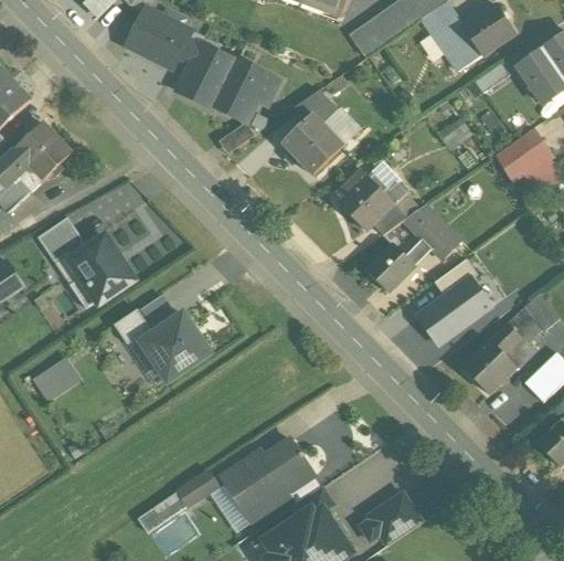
[(81,0),(97,14),(112,0),(81,0)]
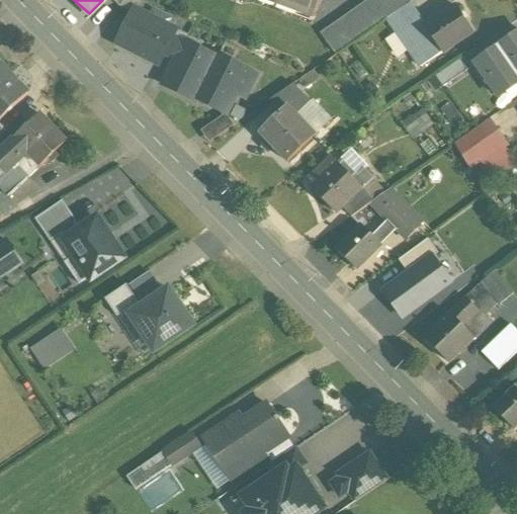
[(277,0),(316,14),(321,0),(277,0)]
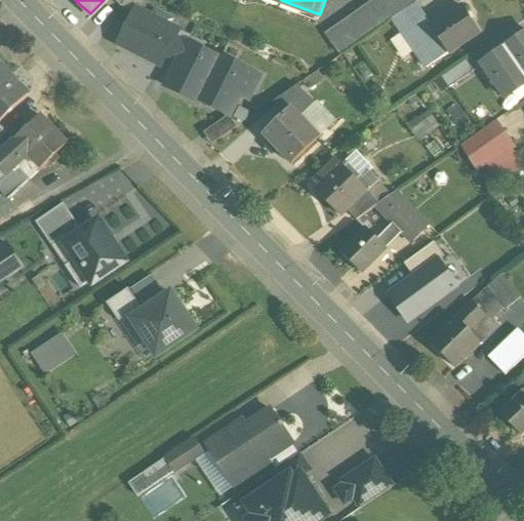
[(375,0),(327,34),(340,52),(393,15),(415,0),(375,0)]
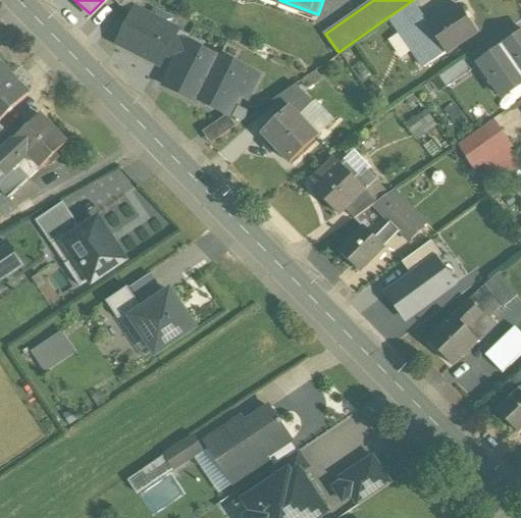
[(430,23),(413,0),(391,15),(421,66),(447,50),(430,23)]
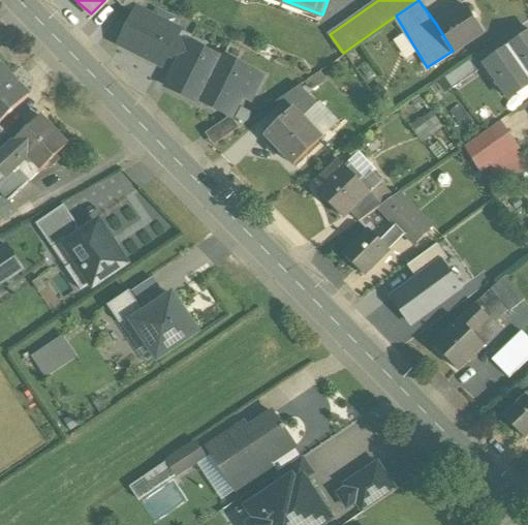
[(467,4),(436,24),(453,51),(485,31),(467,4)]
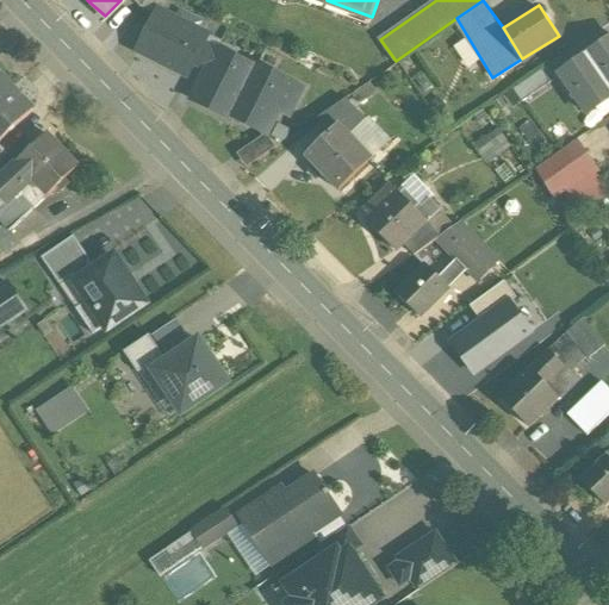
[(205,36),(156,12),(137,49),(186,74),(193,61),(203,41),(205,36)]
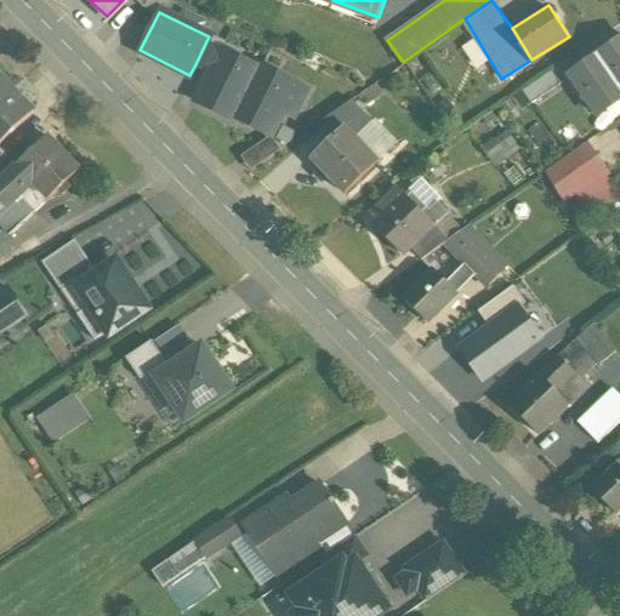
[(619,36),(596,55),(619,89),(619,36)]
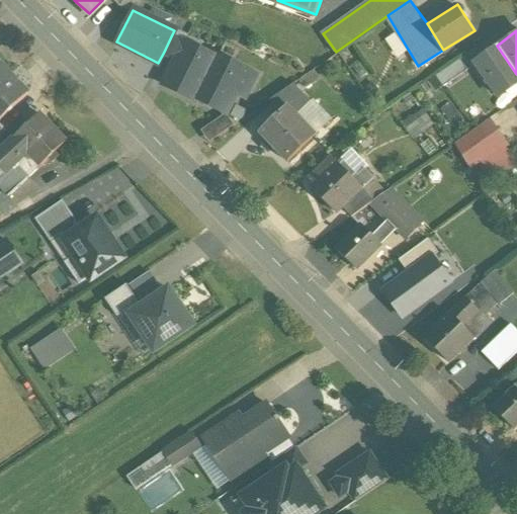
[(183,40),(172,34),(164,52),(175,58),(183,40)]
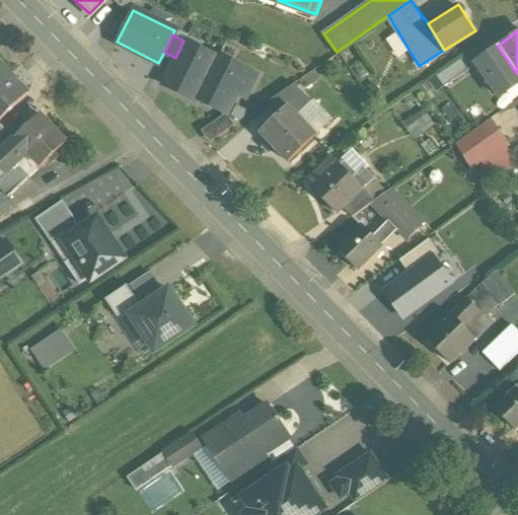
[(200,52),(185,45),(187,41),(185,40),(183,41),(175,58),(162,83),(194,98),(217,53),(216,53),(215,55),(201,48),(200,52)]
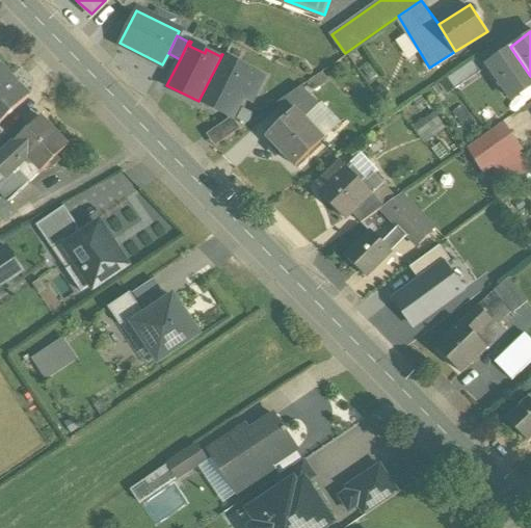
[(486,62),(511,98),(530,84),(530,76),(510,47),(486,62)]
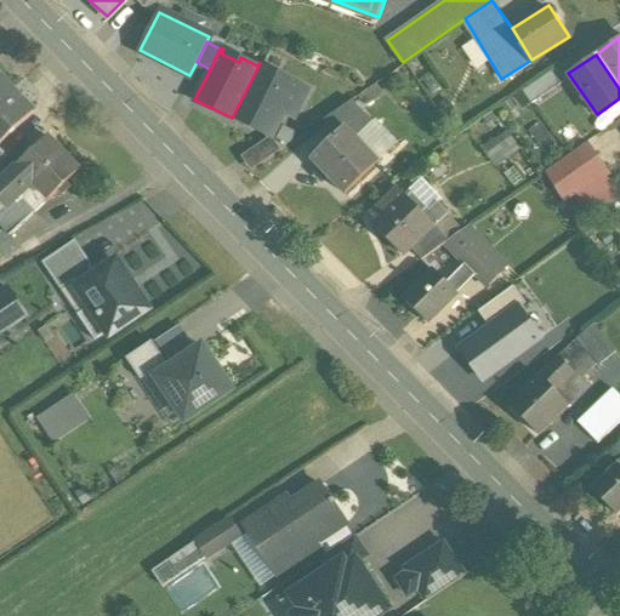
[(277,78),(260,68),(261,64),(260,63),(232,118),(233,119),(234,117),(271,135),(283,110),(290,96),(296,83),(278,73),(277,78)]
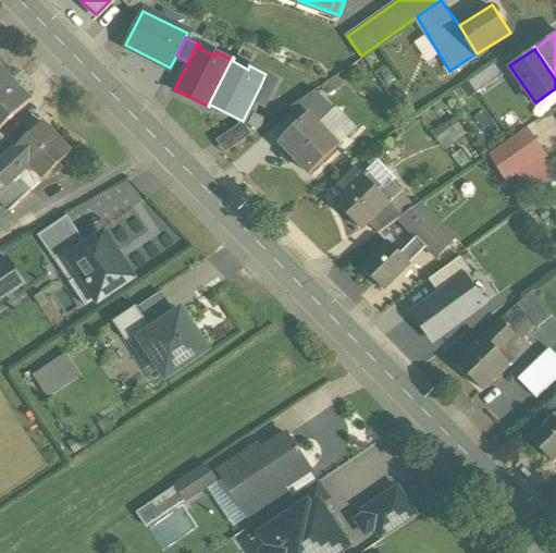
[(494,61),(468,80),(476,91),(503,73),(494,61)]
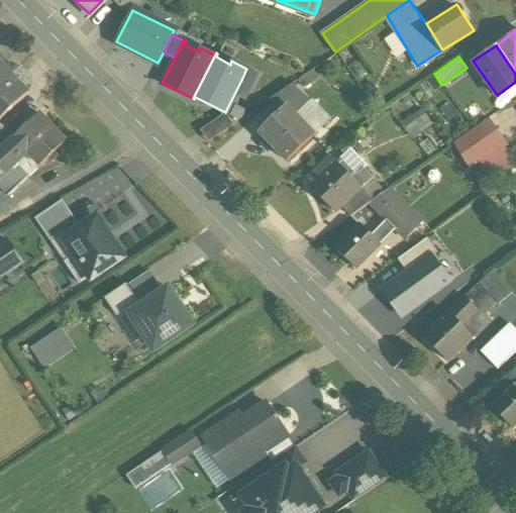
[(10,66),(25,83),(34,75),(18,58),(10,66)]
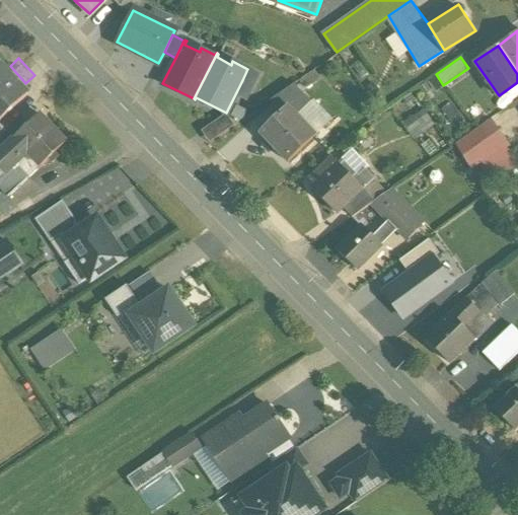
[(0,80),(9,73),(0,63),(0,80)]
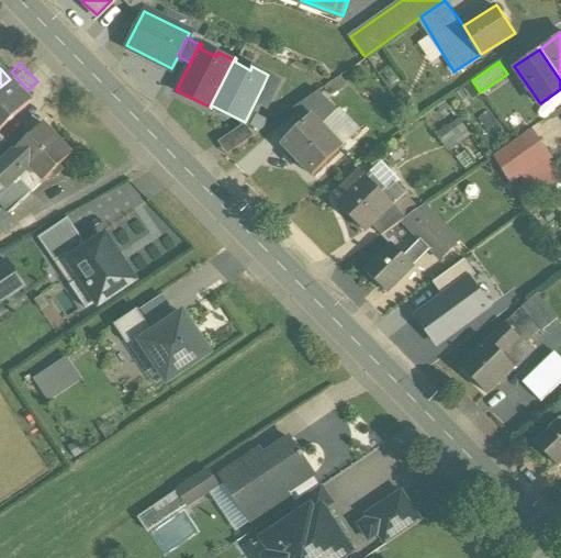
[(278,79),(268,75),(262,87),(271,92),(278,79)]
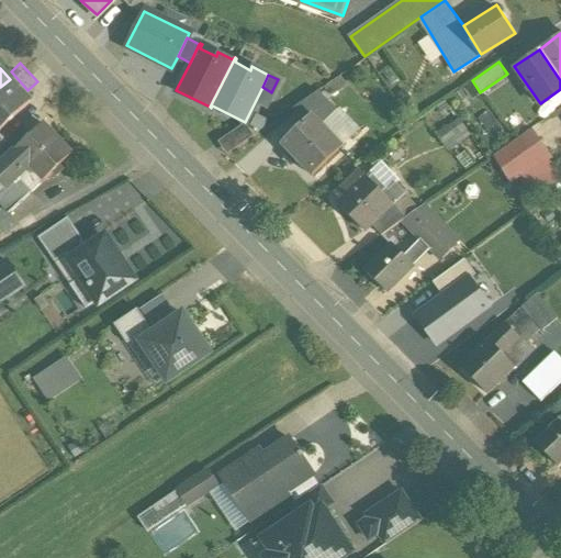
[(10,79),(0,87),(0,130),(31,101),(10,79)]
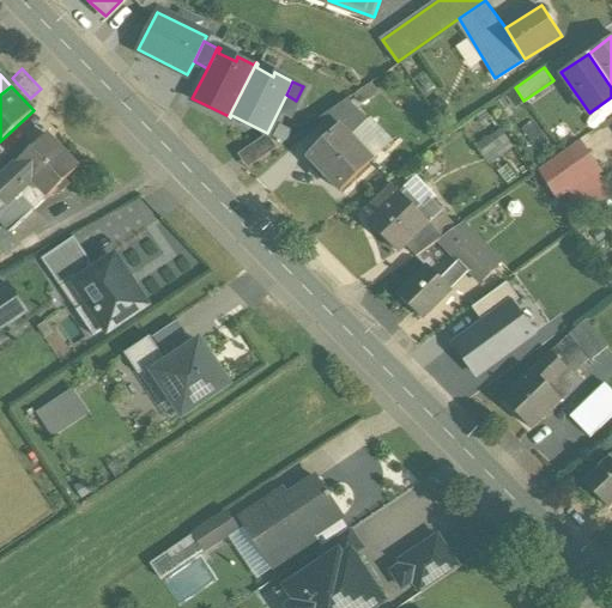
[(296,101),(286,95),(279,109),(290,114),(296,101)]
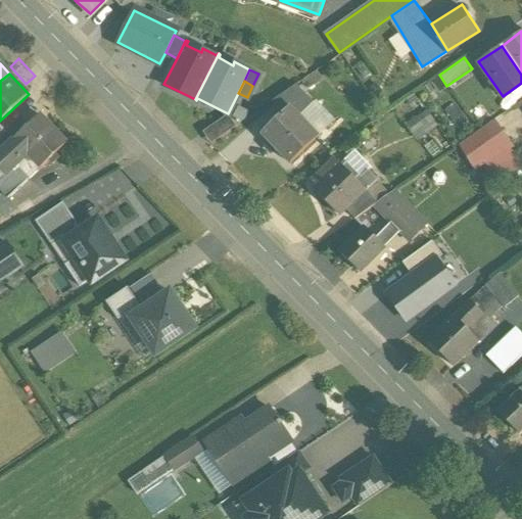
[(295,83),(273,99),(283,113),(290,106),(305,92),(295,83)]
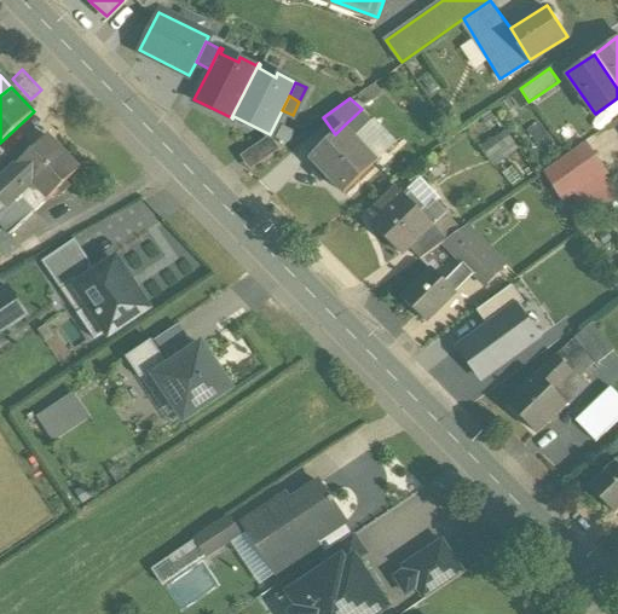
[(362,109),(344,126),(353,135),(371,120),(362,109)]
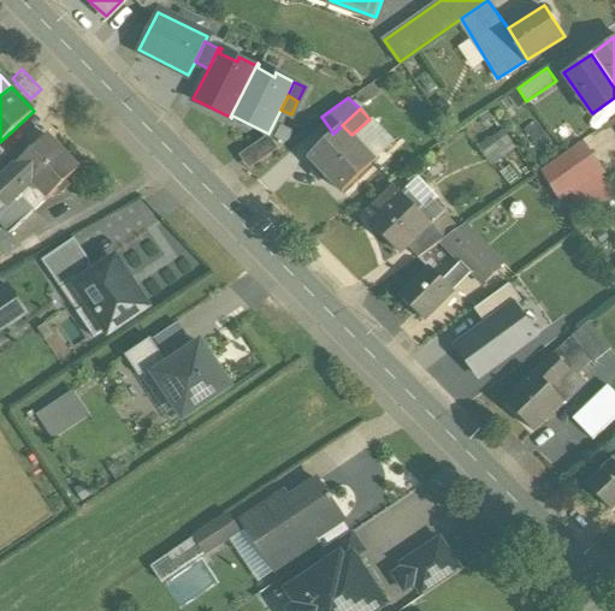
[(352,135),(342,125),(333,134),(309,156),(341,191),(374,159),(352,135)]
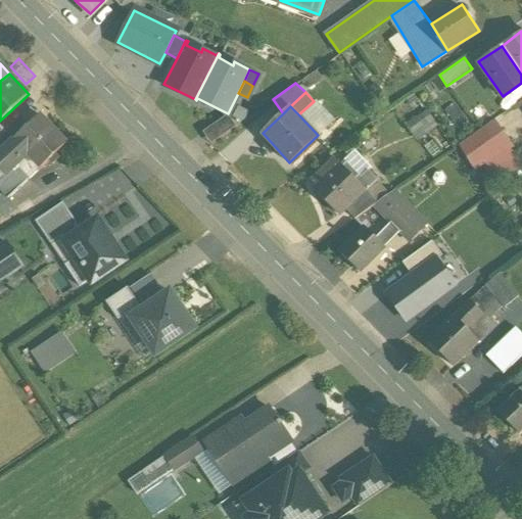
[(426,106),(406,120),(415,134),(435,121),(426,106)]
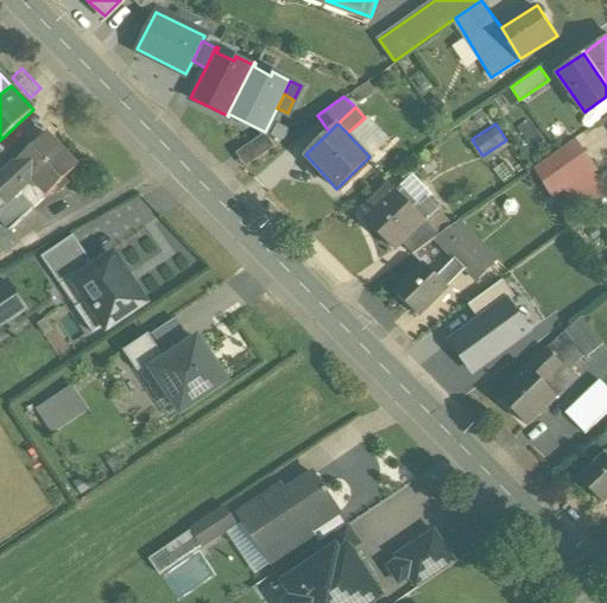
[(76,167),(45,134),(7,170),(23,186),(31,179),(46,195),(76,167)]
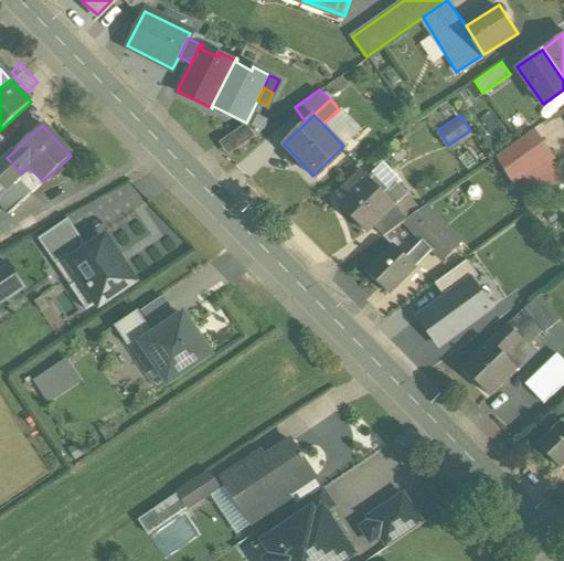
[(534,127),(496,155),(511,181),(547,156),(552,152),(534,127)]
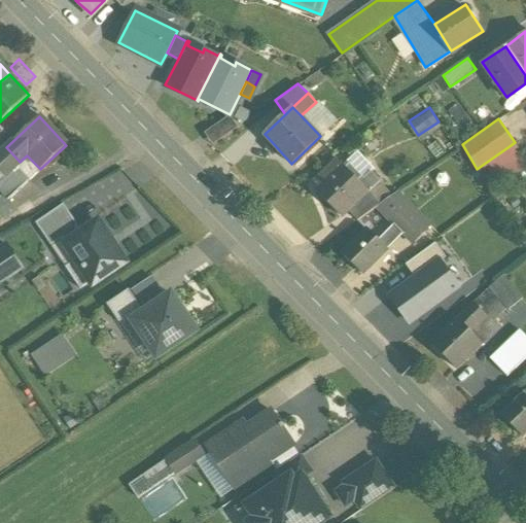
[(511,145),(487,162),(500,178),(523,162),(511,145)]
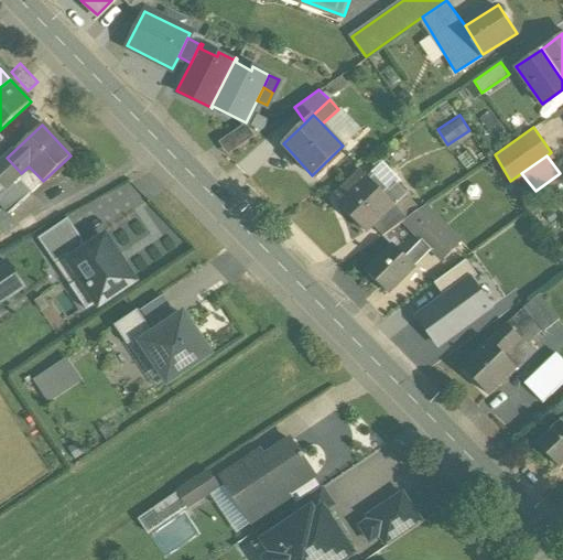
[(7,158),(0,164),(0,182),(2,185),(6,189),(17,178),(21,173),(7,158)]
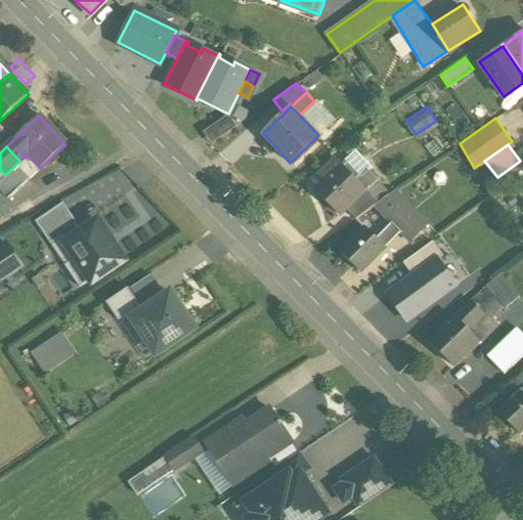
[(373,167),(355,149),(341,164),(355,179),(368,170),(373,167)]
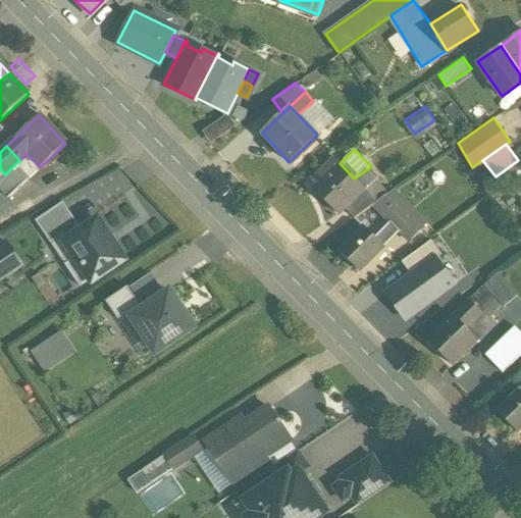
[(340,163),(333,157),(319,171),(320,171),(311,180),(316,186),(314,188),(337,213),(345,206),(363,190),(364,189),(354,178),(340,163)]
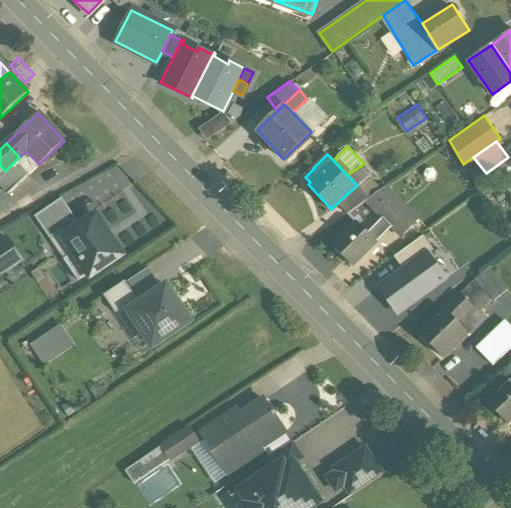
[(15,161),(5,171),(2,168),(0,169),(0,186),(7,194),(28,175),(15,161)]
